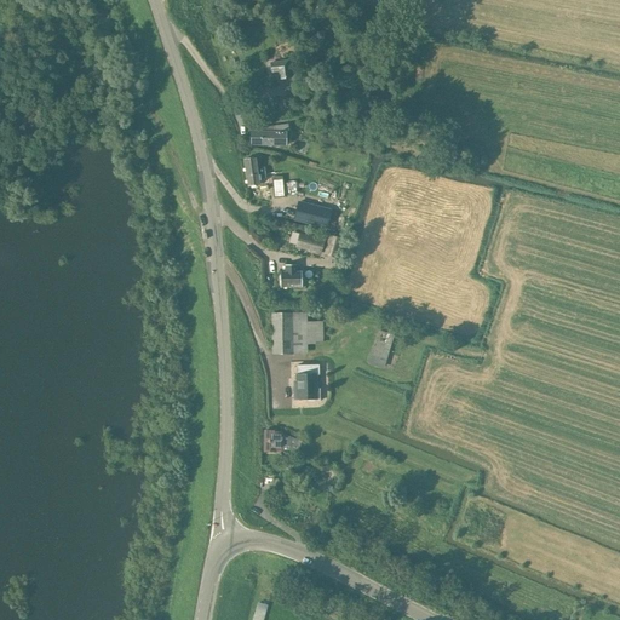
[(279,73),(280,79),(291,78),(288,61),(270,63),(271,74),(279,73)]
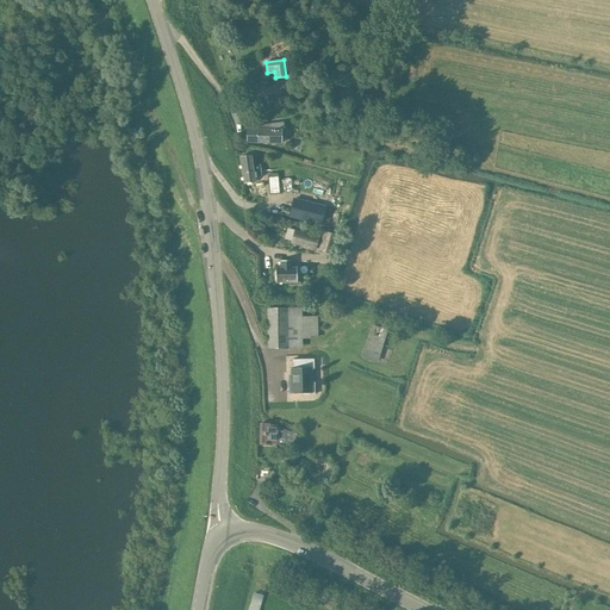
[(269,124),(271,130),(247,130),(247,143),(281,143),(282,130),(282,132),(285,132),(284,123),(269,124)]
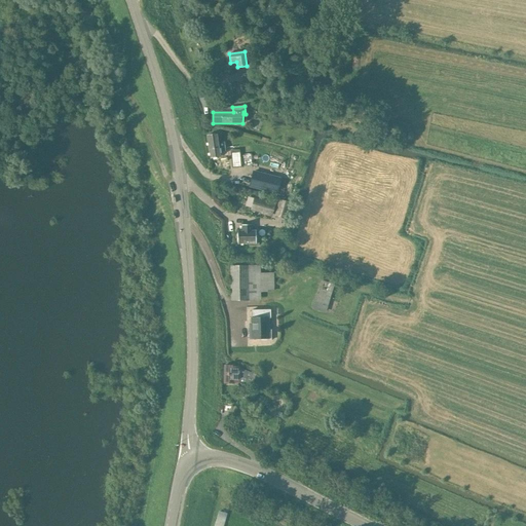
[(224,142),(218,143),(217,135),(207,136),(210,158),(220,157),(219,152),(225,151),(224,142)]
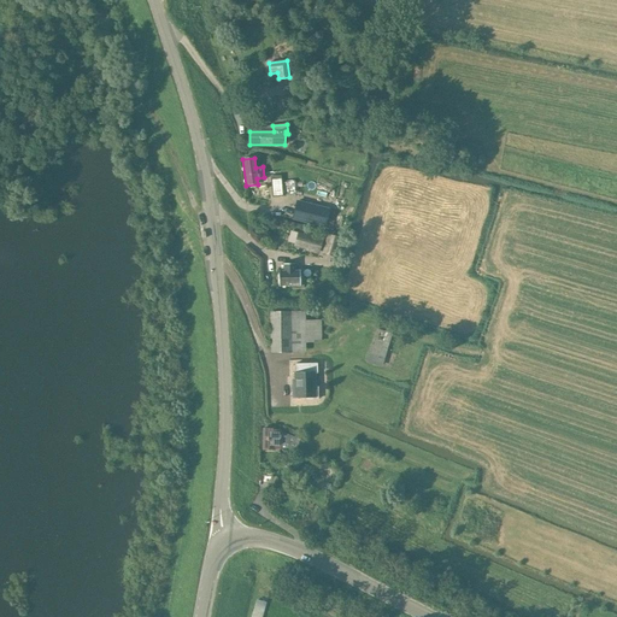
[(281,176),(270,177),(272,198),(282,197),(281,176)]
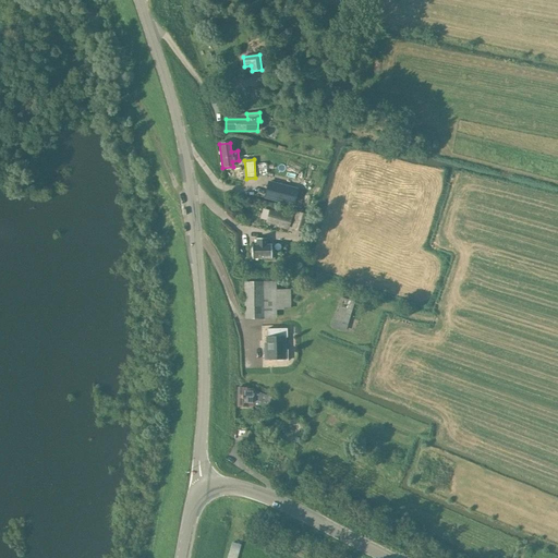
[(296,190),(269,182),(265,197),(293,205),(296,190)]
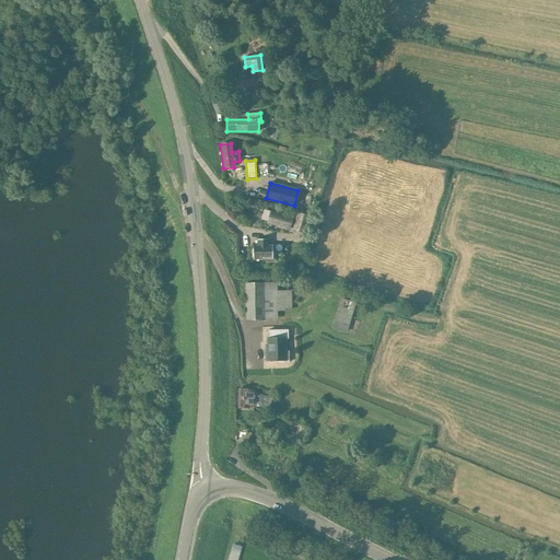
[(289,230),(293,217),(272,210),(268,223),(289,230)]
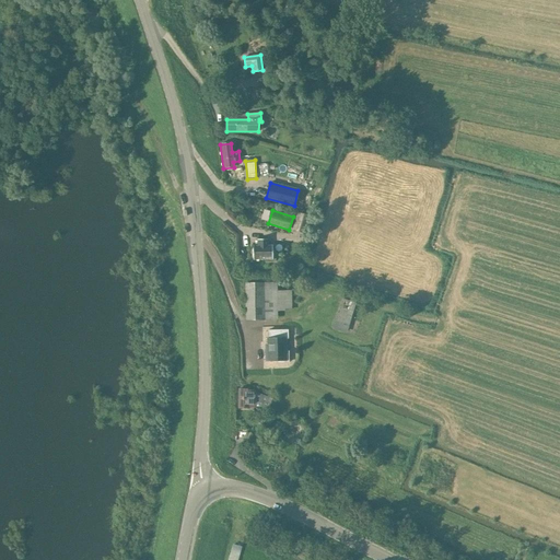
[(310,218),(298,214),(293,230),(306,233),(310,218)]
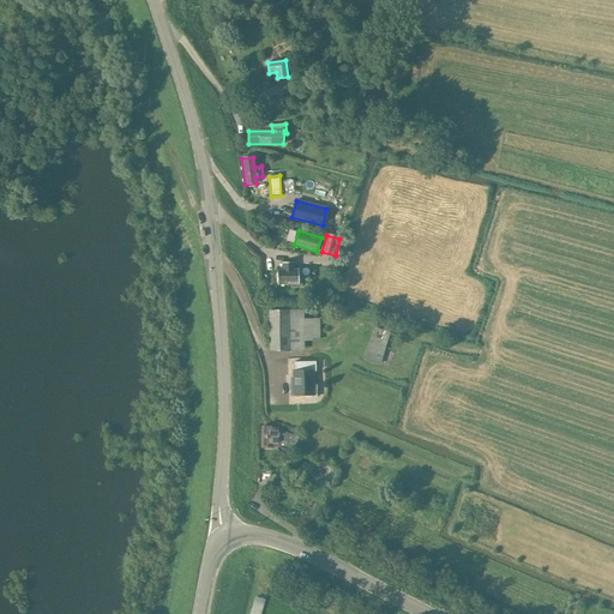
[(282,264),(282,270),(277,270),(277,286),(290,286),(290,288),(301,287),(301,277),(299,277),(299,269),(294,269),(294,263),(282,263),(282,264)]
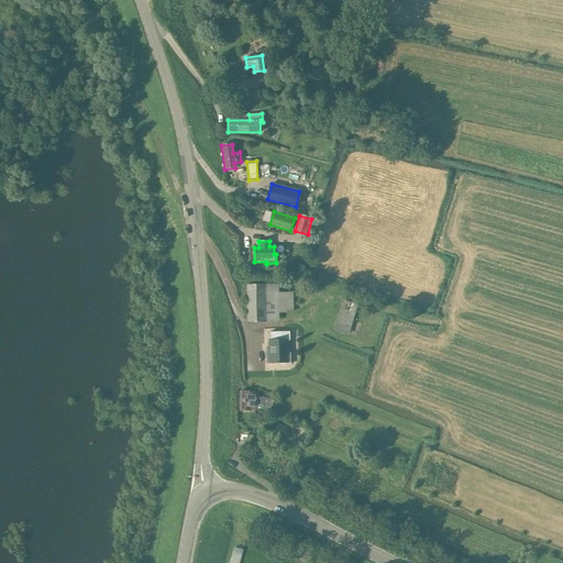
[(266,321),(266,284),(249,284),(249,322),(266,321)]
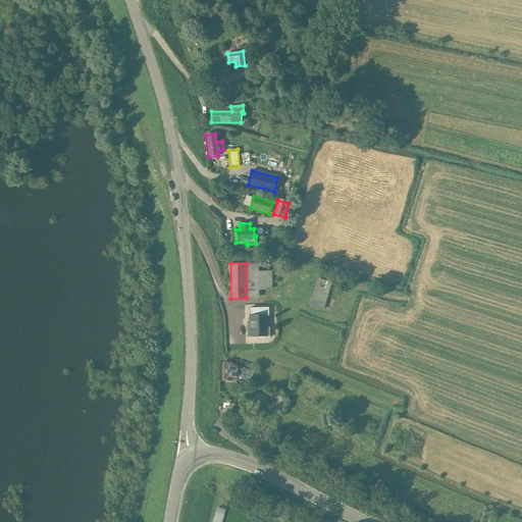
[(331,282),(318,277),(309,307),(323,311),(331,282)]
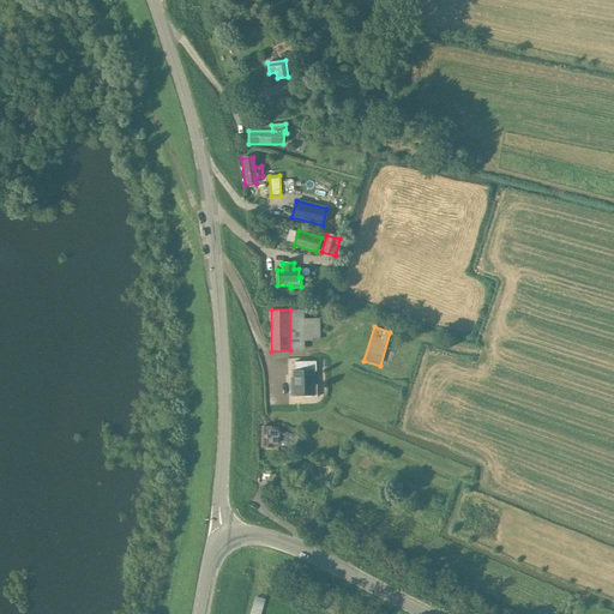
[(292,384),(292,396),(305,396),(305,398),(317,398),(317,386),(314,386),(314,372),(317,372),(317,362),(295,362),(295,372),(294,372),(294,384),(292,384)]
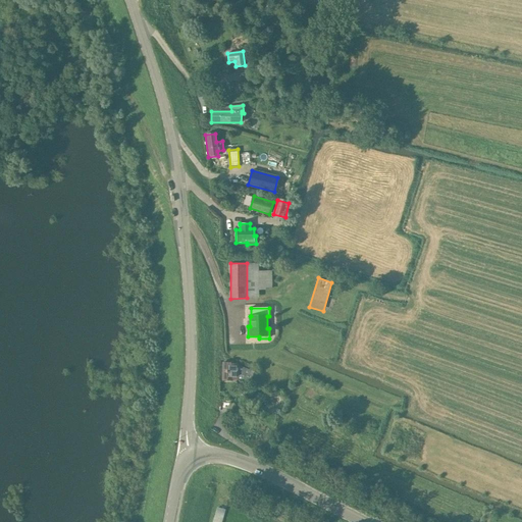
[(257,373),(238,366),(238,365),(223,363),(223,380),(238,379),(253,385),(257,373)]
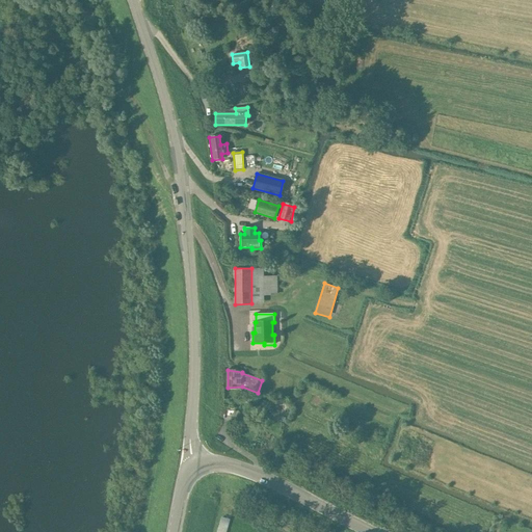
[(216,531),(227,531),(230,523),(220,520),(216,531)]
